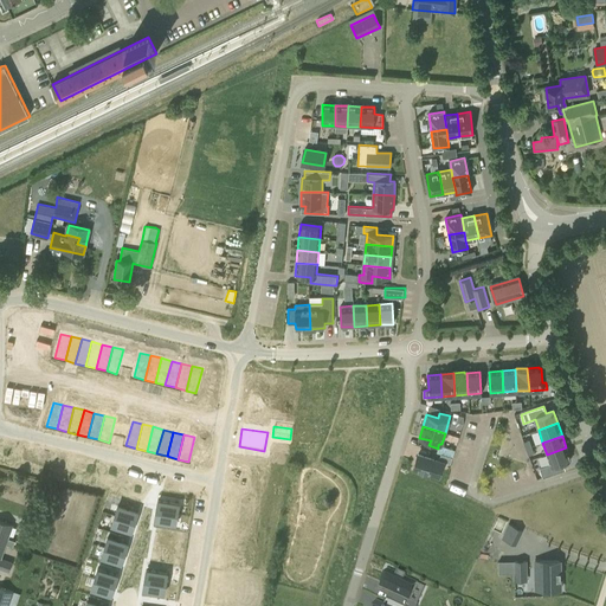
[(438,445),(438,449),(436,453),(452,458),(455,451),(438,445)]
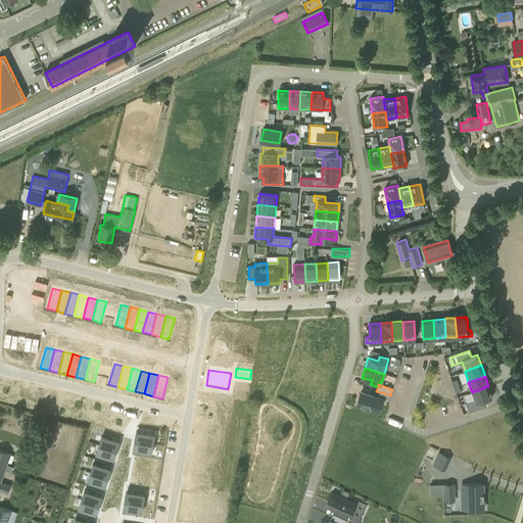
[(488,386),(472,392),(475,400),(466,403),(468,412),(487,406),(485,399),(492,396),(488,386)]
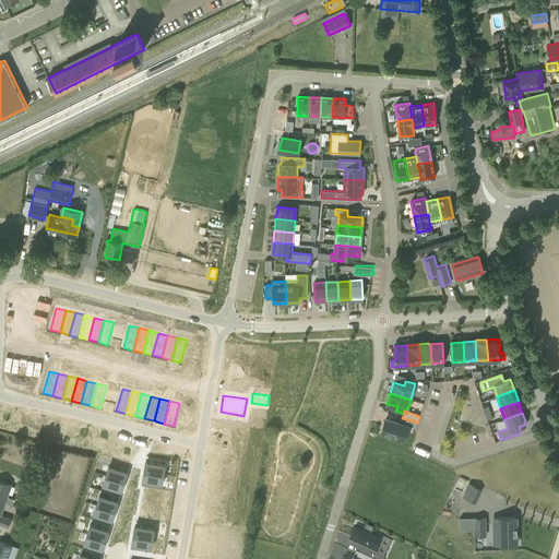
[(385,419),(381,431),(405,439),(408,426),(385,419)]
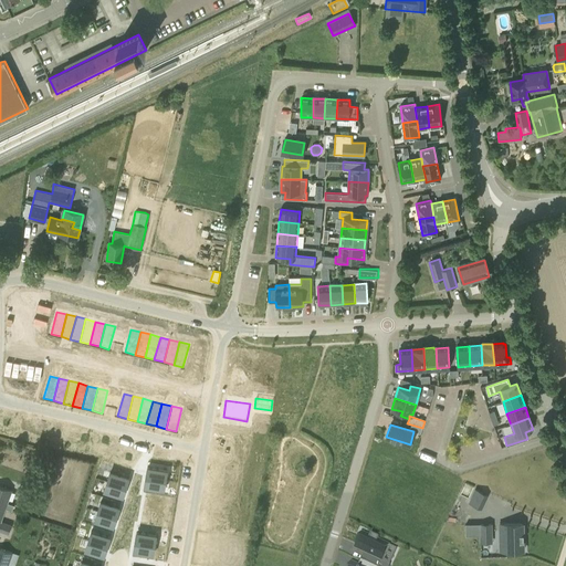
[(264,456),(255,454),(254,465),(263,467),(264,456)]
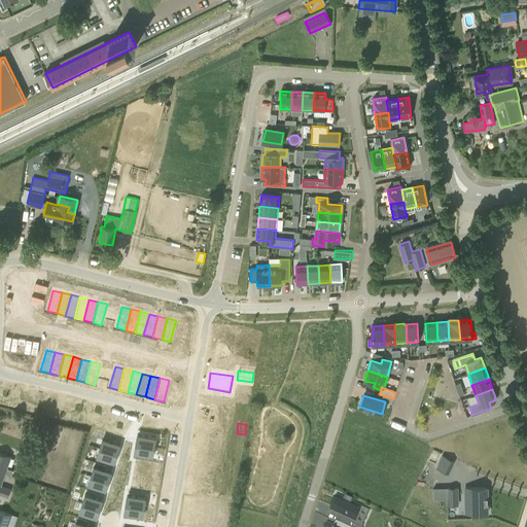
[(137,434),(136,444),(154,447),(155,437),(137,434)]
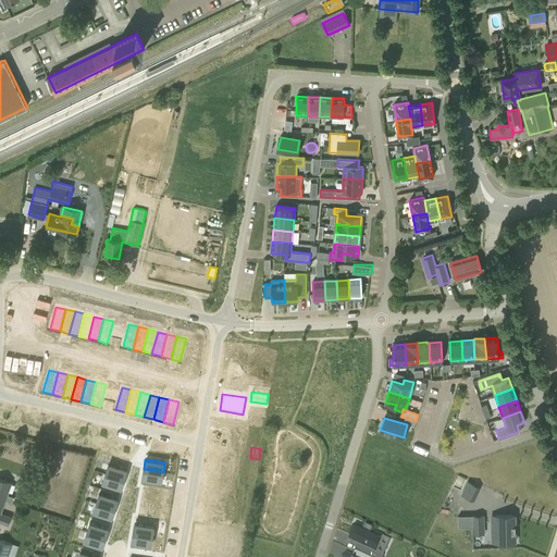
[(109,465),(106,473),(124,480),(127,470),(109,465)]
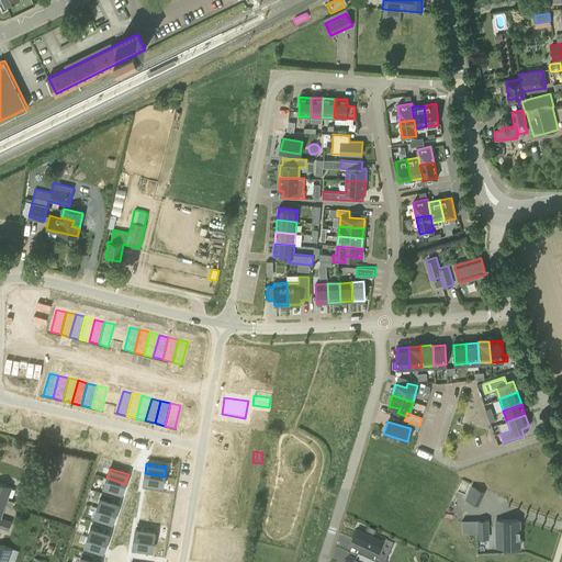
[(145,473),(144,483),(163,486),(165,476),(145,473)]
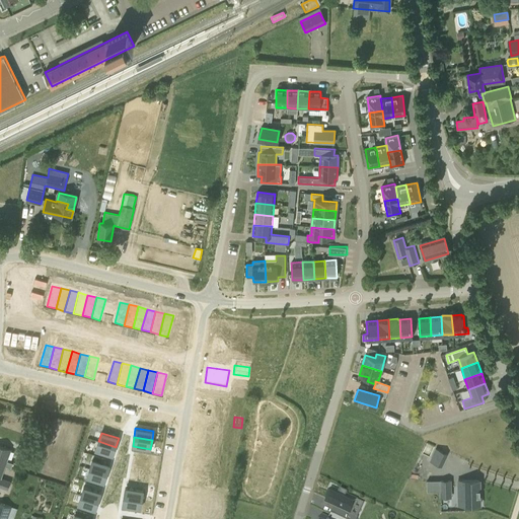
[(98,441),(95,450),(113,455),(116,447),(98,441)]
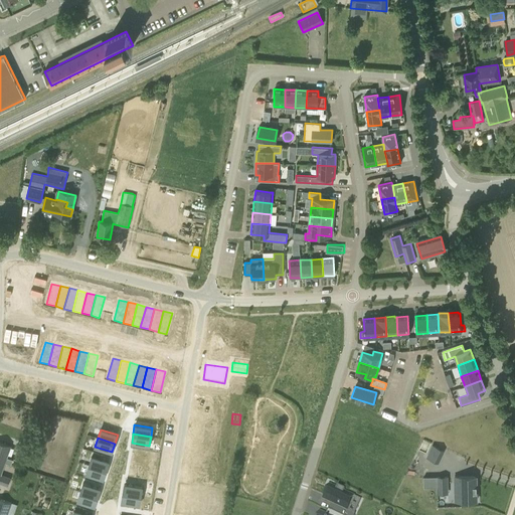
[(20,455),(27,457),(31,445),(20,442),(16,454),(20,455)]
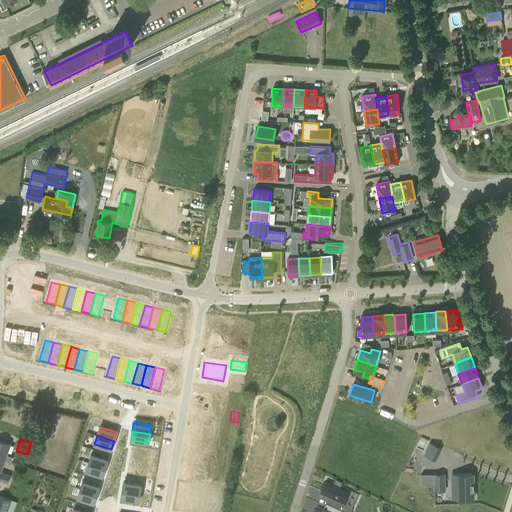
[(10,444),(0,440),(0,463),(0,464),(2,465),(4,460),(11,462),(13,457),(6,454),(10,444)]
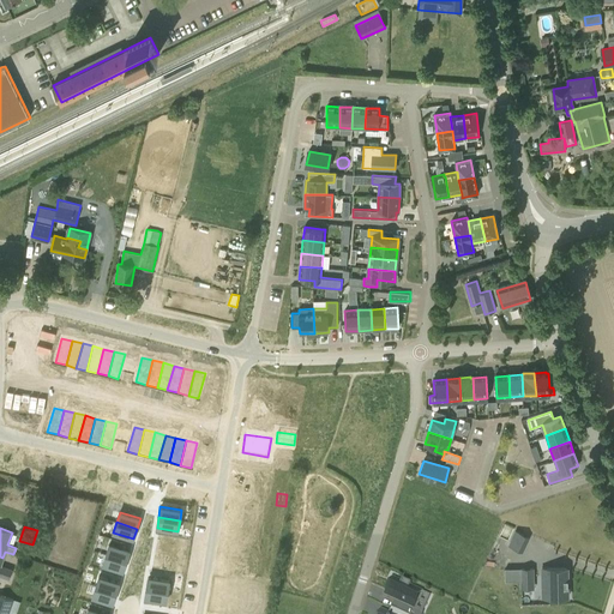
[(530,537),(516,530),(507,545),(522,552),(530,537)]
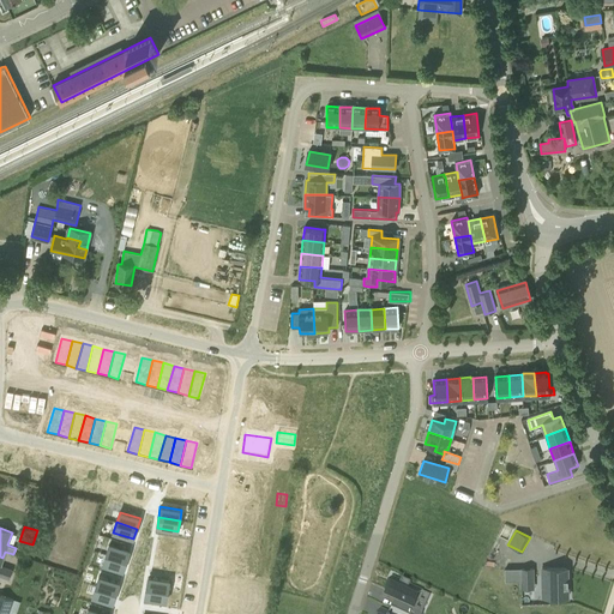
[(109,545),(106,554),(126,561),(130,551),(109,545)]
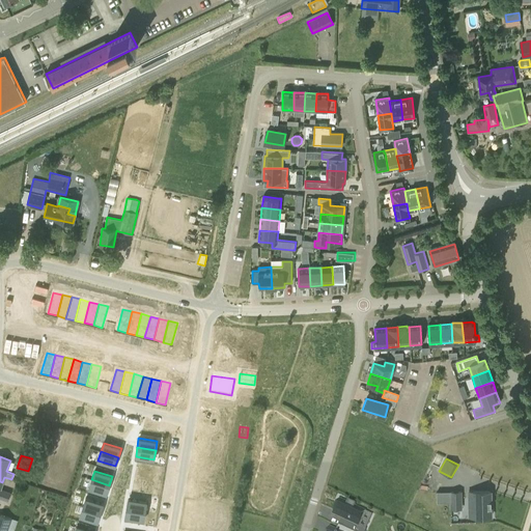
[(91,479),(89,488),(107,494),(109,485),(91,479)]
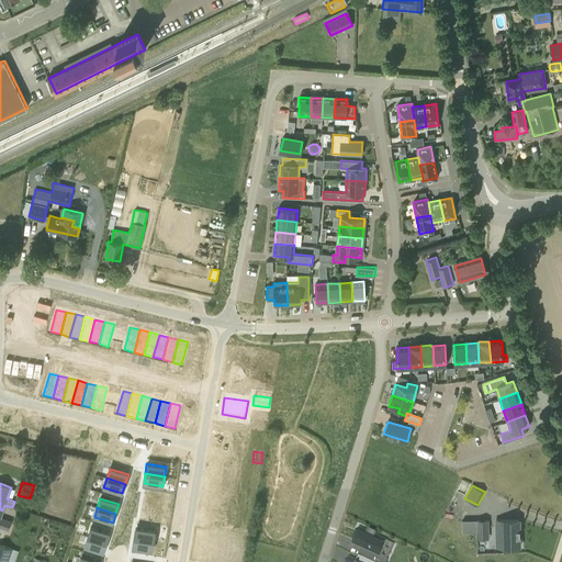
[(142,507),(141,518),(163,521),(164,510),(142,507)]
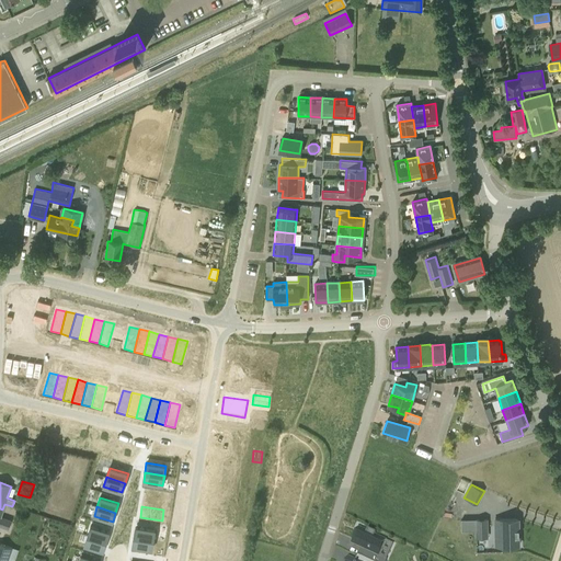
[(10,521),(0,516),(2,510),(0,508),(0,507),(0,525),(8,528),(10,521)]
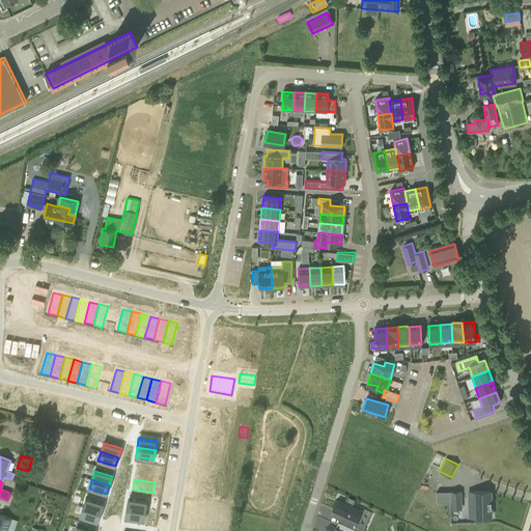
[(469,503),(474,503),(475,516),(491,516),(491,491),(469,492),(469,503)]
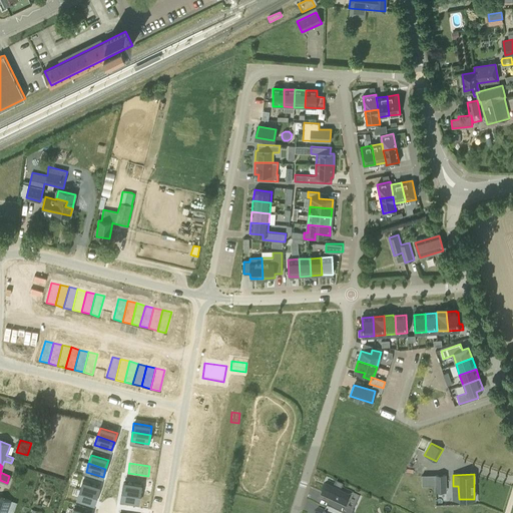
[(435,475),(422,475),(422,476),(422,485),(425,485),(435,485),(435,491),(446,491),(445,475),(435,475)]
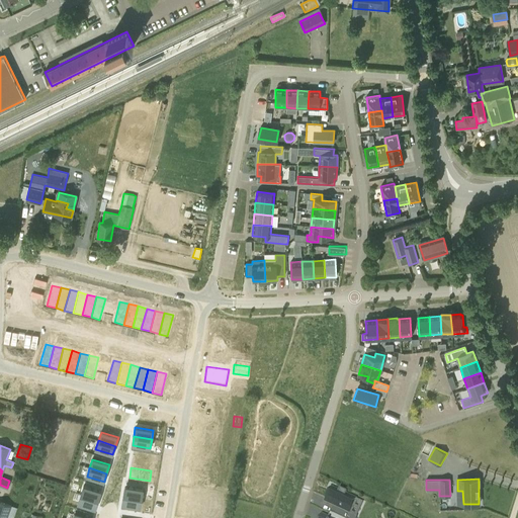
[(83,486),(81,495),(98,500),(100,492),(83,486)]
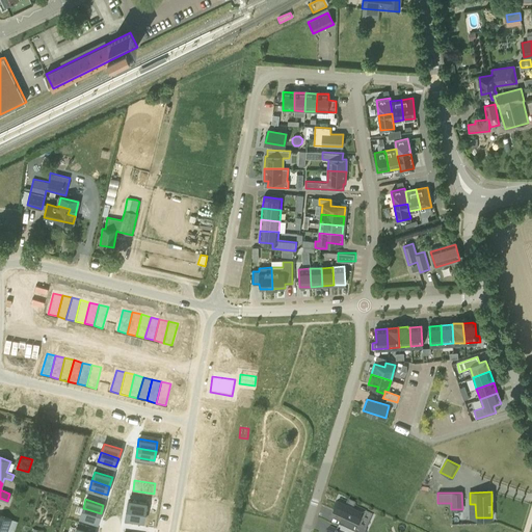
[(129,500),(127,509),(145,512),(147,503),(129,500)]
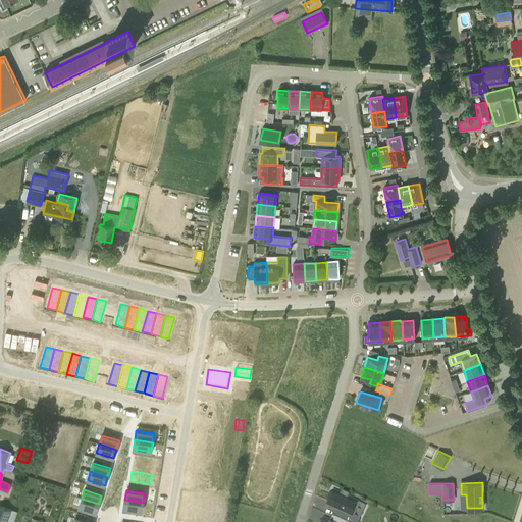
[(333,493),(327,508),(340,513),(336,520),(342,521),(359,521),(360,521),(352,518),(358,505),(349,500),(349,499),(342,496),(341,497),(333,493)]
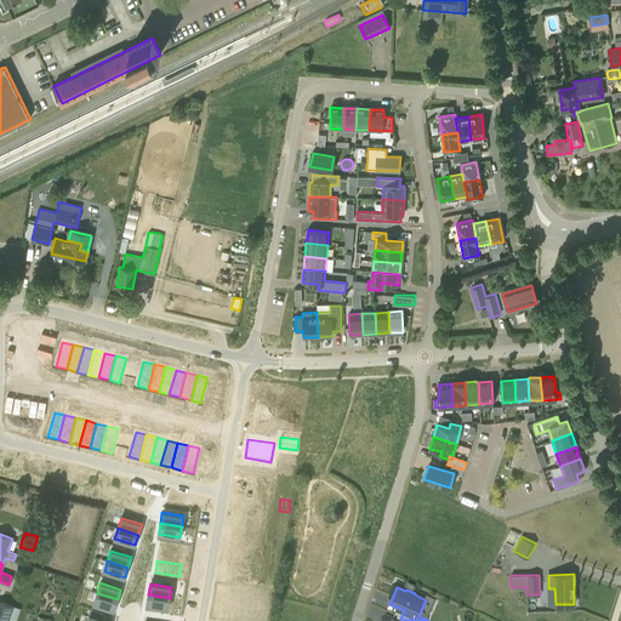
[(97,593),(93,604),(114,610),(118,599),(97,593)]
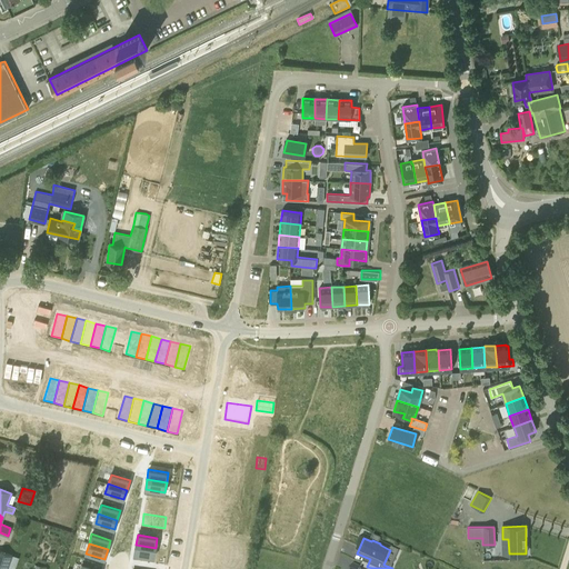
[(136,545),(135,555),(153,558),(156,548),(136,545)]
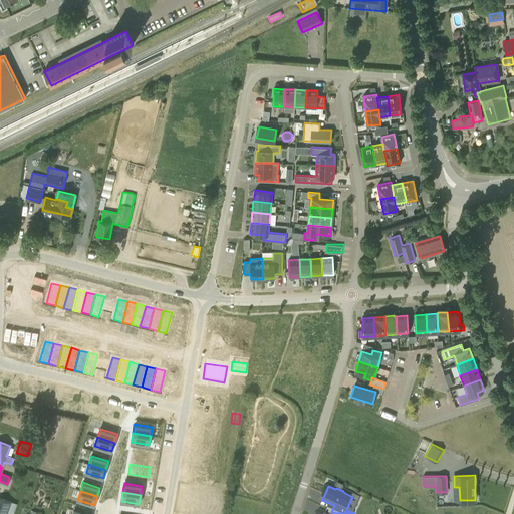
[(0,513),(7,513),(11,502),(1,499),(0,498),(0,513)]
